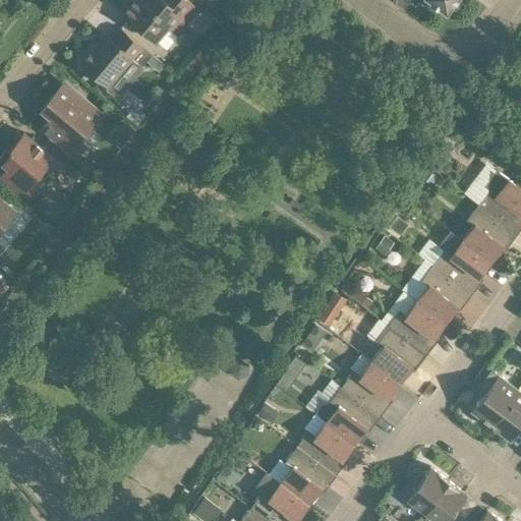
[(197,9),(186,0),(131,0),(121,14),(154,42),(166,27),(176,35),(197,9)]
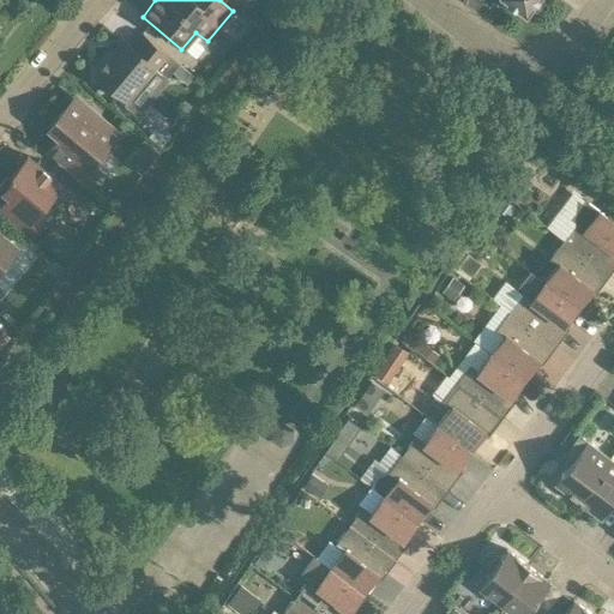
[(499,0),(524,19),(530,11),(536,11),(541,4),(540,0),(499,0)]
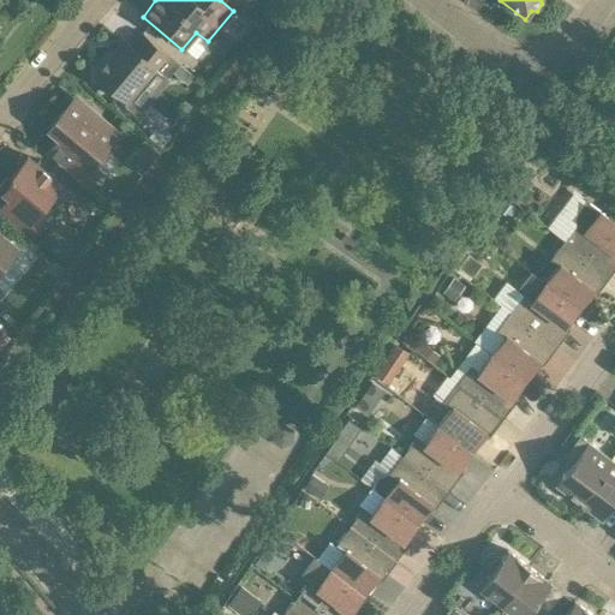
[(179,65),(144,36),(133,49),(123,41),(93,76),(126,103),(154,70),(167,79),(179,65)]
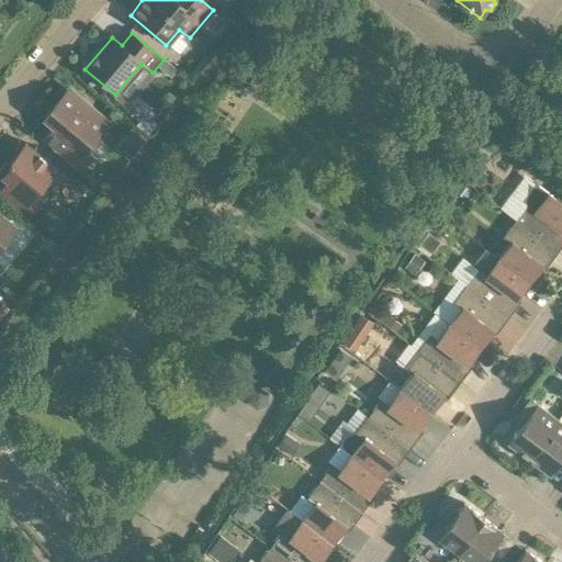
[(74,102),(64,93),(43,119),(53,127),(42,141),(78,172),(91,157),(85,152),(109,123),(83,101),(74,102)]
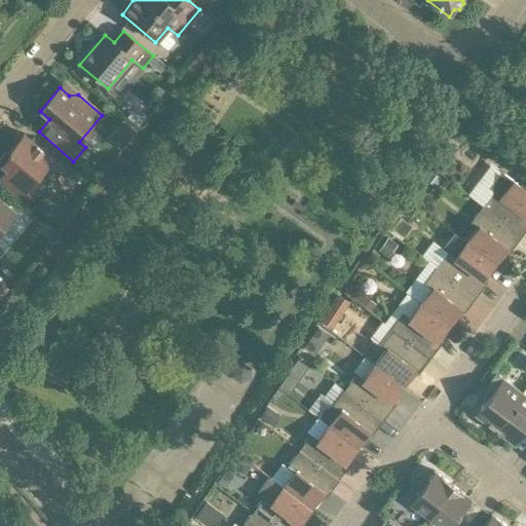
[(147,117),(135,107),(126,117),(138,126),(147,117)]
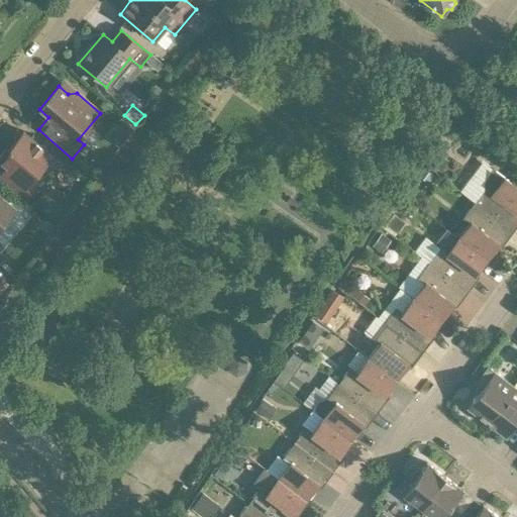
[(114,125),(127,136),(133,128),(120,117),(114,125)]
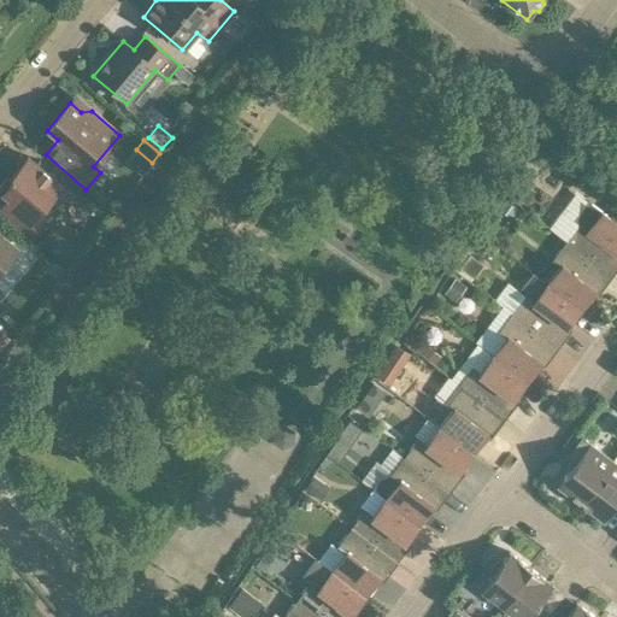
[(68,193),(27,158),(9,178),(7,177),(0,186),(0,194),(3,198),(4,197),(7,200),(0,207),(0,216),(27,240),(68,193)]
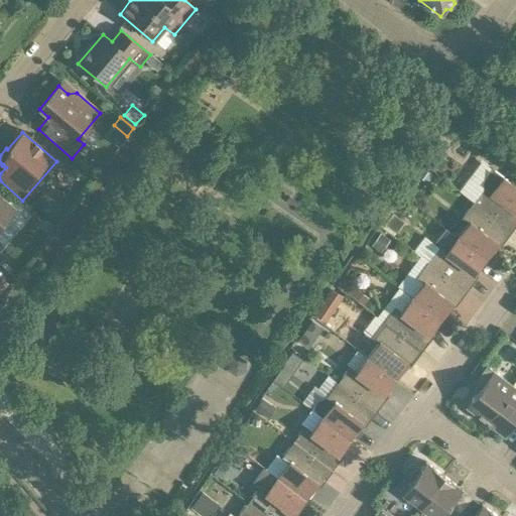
[(439,171),(447,161),(433,151),(426,161),(439,171)]
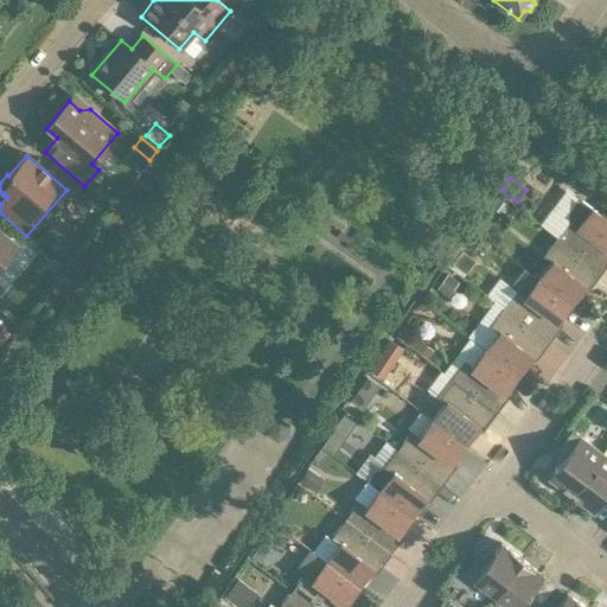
[(509,209),(496,198),(489,209),(502,218),(509,209)]
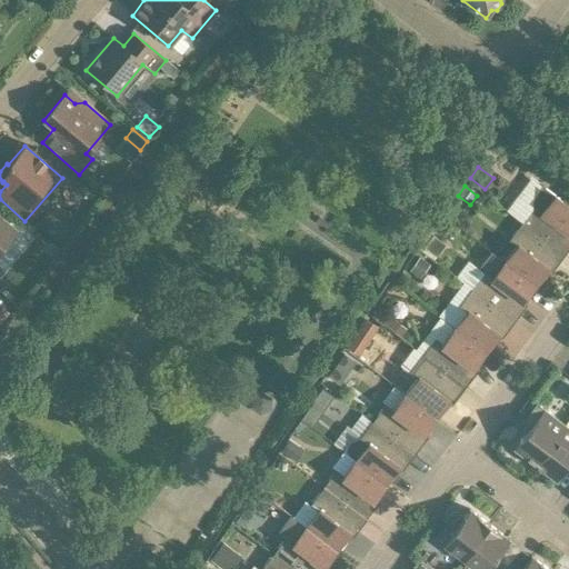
[(521,223),(563,256),(568,249),(568,207),(542,187),(530,203),(533,207),(521,223)]
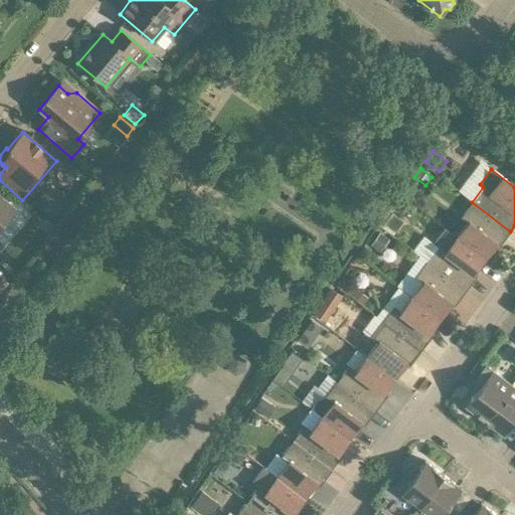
[(0,250),(4,246),(0,241),(0,224),(13,208),(0,196),(0,250)]
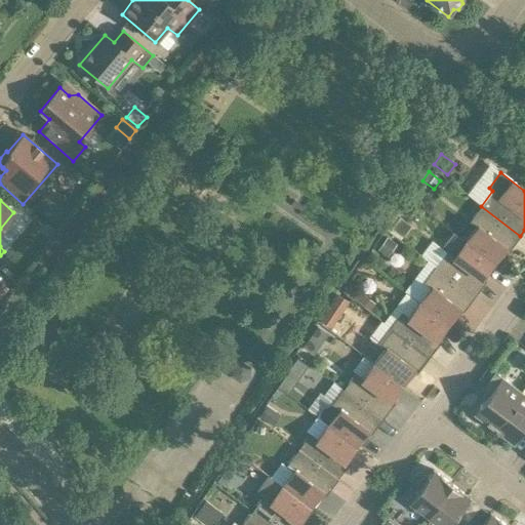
[(508,253),(520,236),(481,206),(469,223),(476,228),(465,242),(493,264),(503,250),(508,253)]
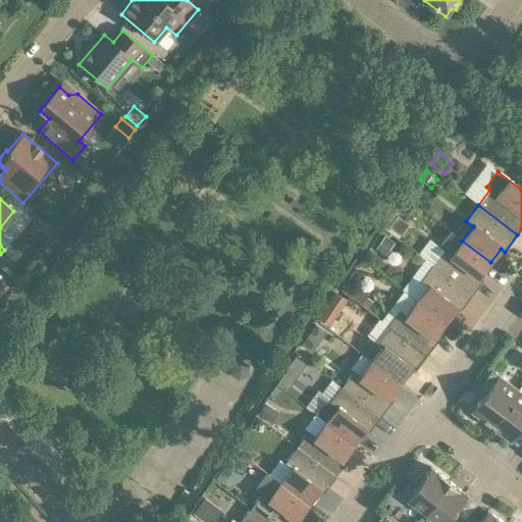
[(402,238),(410,226),(397,216),(388,227),(402,238)]
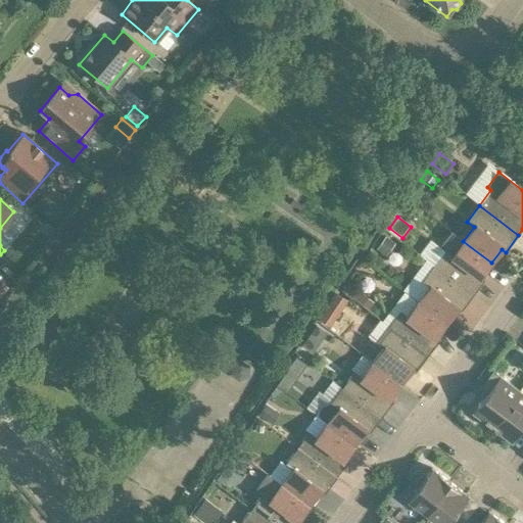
[(491,263),(463,241),(450,232),(440,247),(445,251),(433,267),(473,296),(485,279),(481,276),(491,263)]
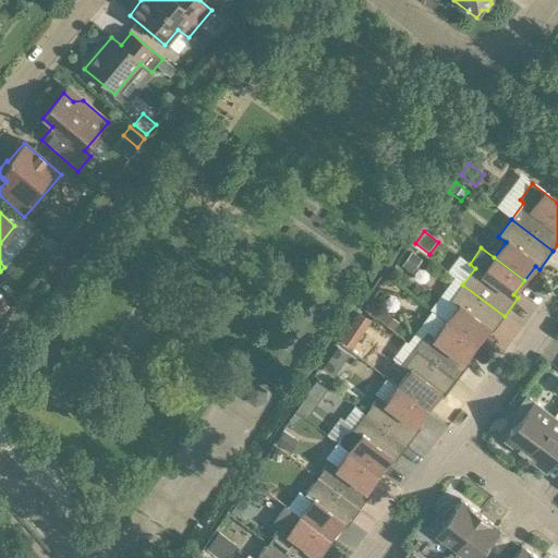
[(422,261),(411,252),(400,266),(411,274),(422,261)]
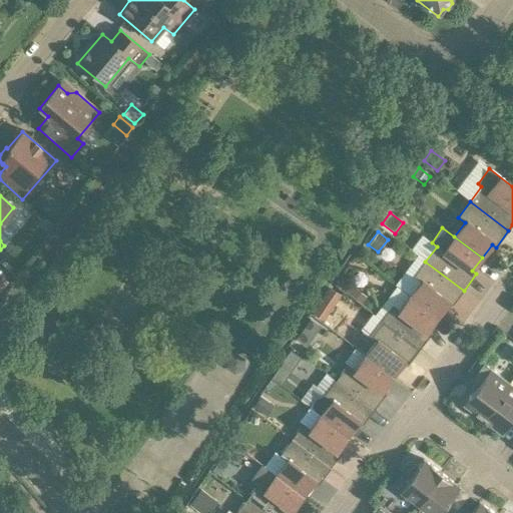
[(451,307),(464,291),(425,262),(413,277),(420,283),(410,297),(437,318),(447,305),(451,307)]
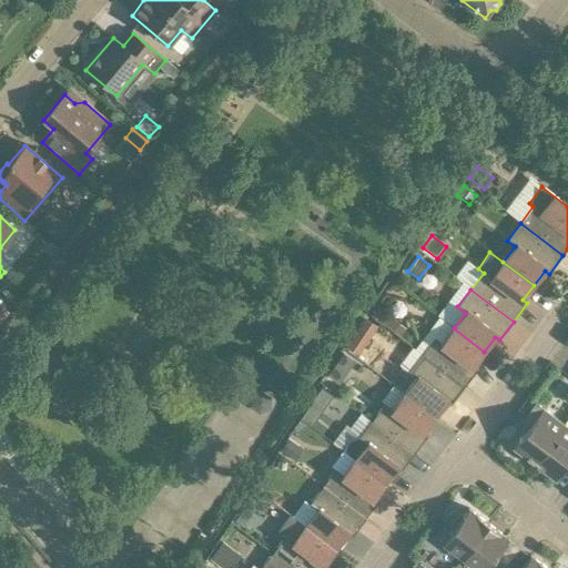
[(0,323),(9,313),(0,304),(0,323)]
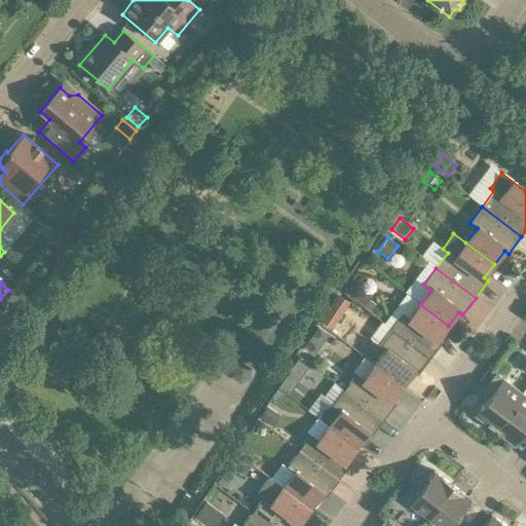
[(332,329),(349,302),(337,294),(320,321),(332,329)]
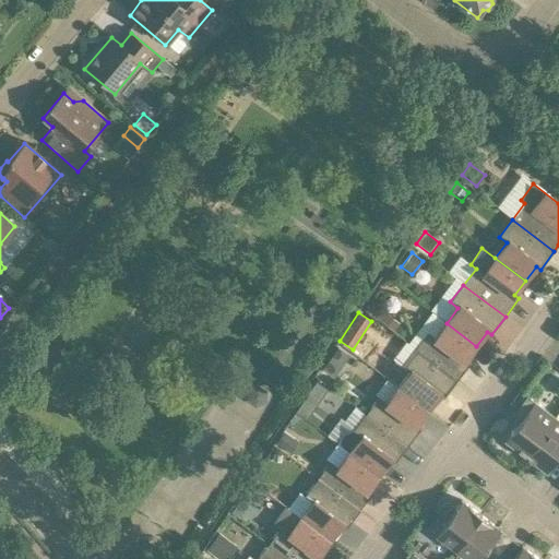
[(385,313),(380,321),(393,331),(399,323),(385,313)]
